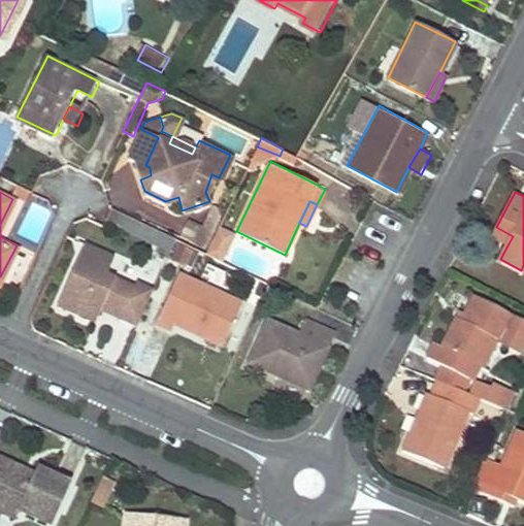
[(176,236),(110,204),(104,217),(162,244),(158,252),(167,257),(176,236)]
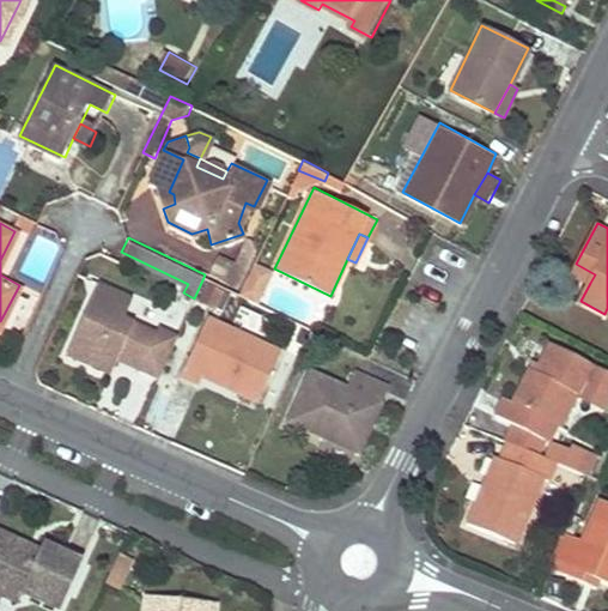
[(269,272),(253,262),(238,291),(256,301),(269,272)]
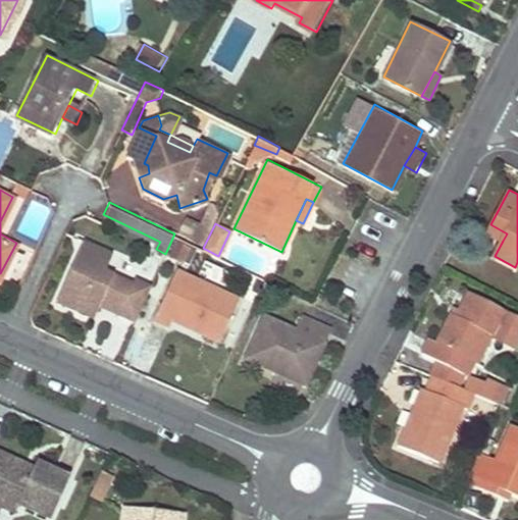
[(507,234),(490,224),(486,232),(503,241),(507,234)]
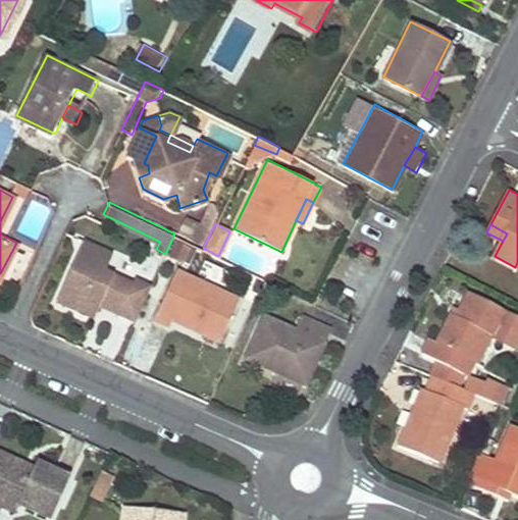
[(105,267),(112,251),(84,239),(59,290),(72,295),(67,307),(92,318),(99,304),(100,299),(121,308),(118,313),(134,320),(150,283),(135,275),(134,280),(105,267)]
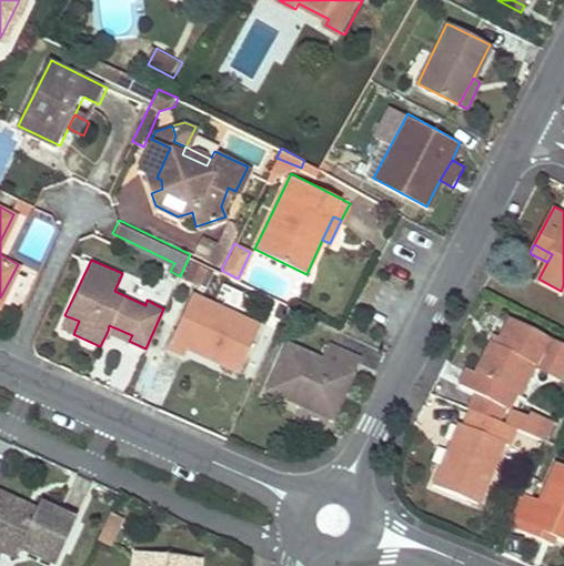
[(184,271),(200,278),(204,266),(190,260),(184,271)]
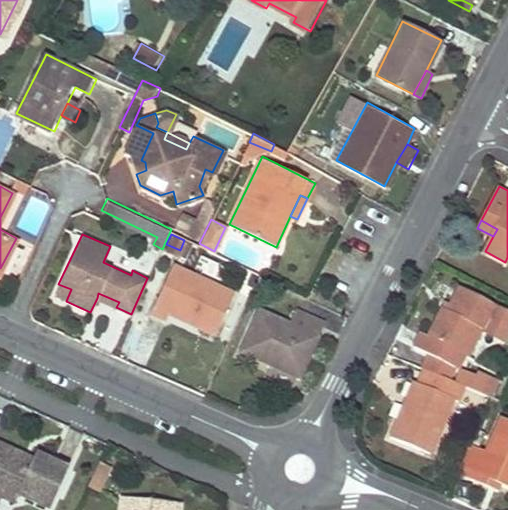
[(217,327),(233,292),(171,263),(150,309),(165,316),(168,310),(192,322),(194,316),(217,327)]
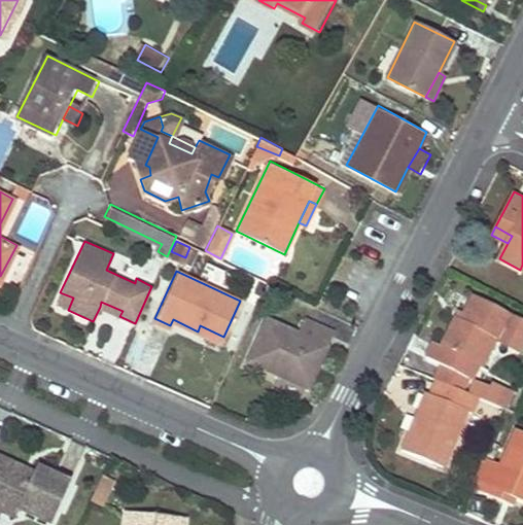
[(73,298),(60,292),(56,305),(68,310),(73,298)]
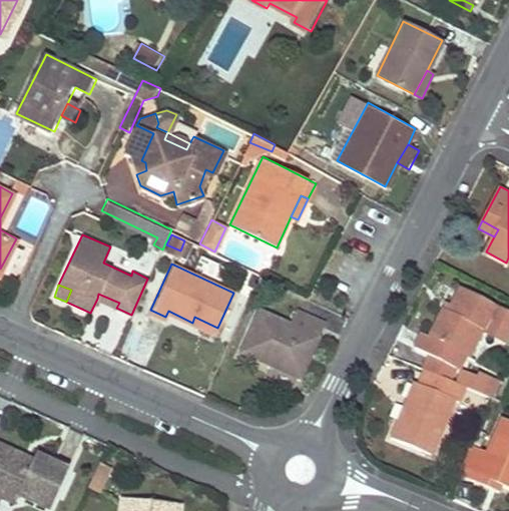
[(501,340),(508,325),(508,315),(458,288),(448,309),(441,306),(427,335),(419,331),(411,346),(425,354),(454,368),(459,353),(474,327),(480,329),(501,340)]
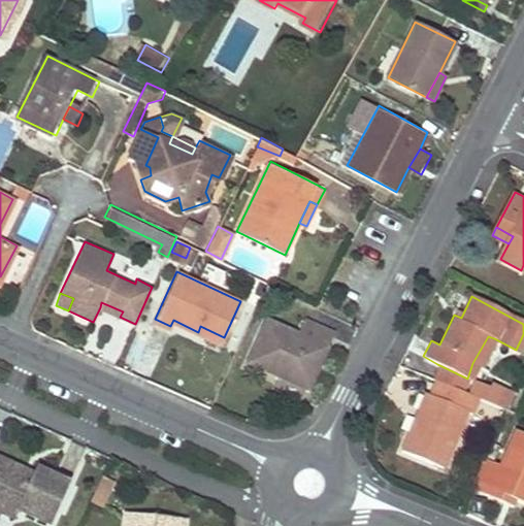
[(123,311),(101,302),(100,307),(120,317),(123,311)]
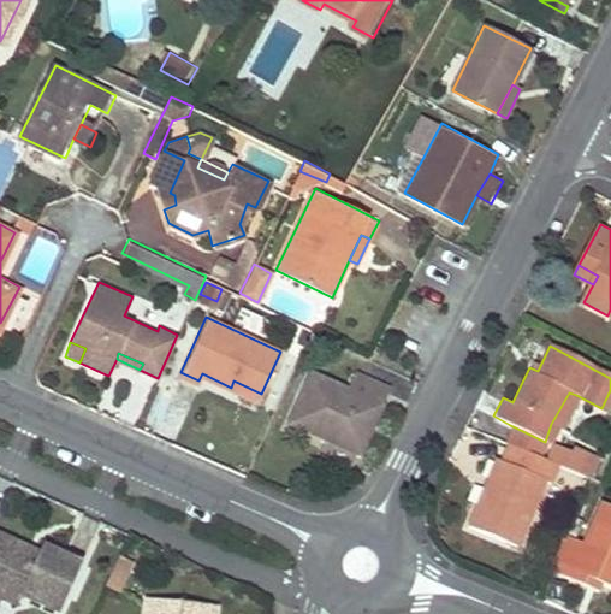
[(350,390),(313,371),(289,420),(360,454),(383,405),(379,402),(387,387),(359,372),(350,390)]
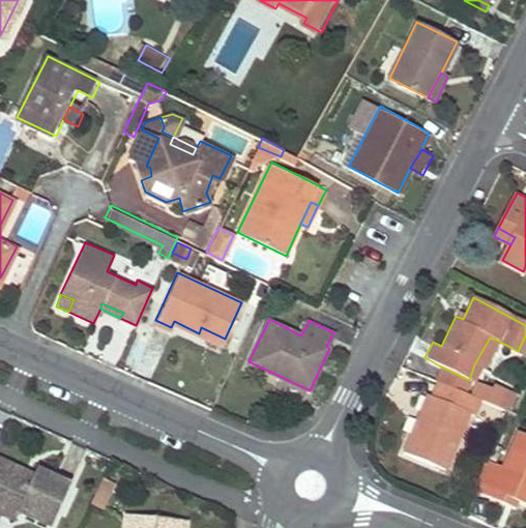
[(225,339),(201,327),(199,333),(222,345),(225,339)]
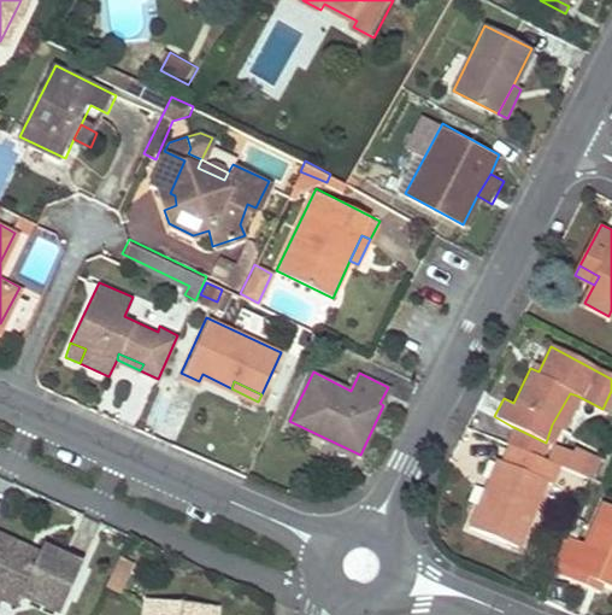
[(559,428),(577,396),(570,393),(552,425),(559,428)]
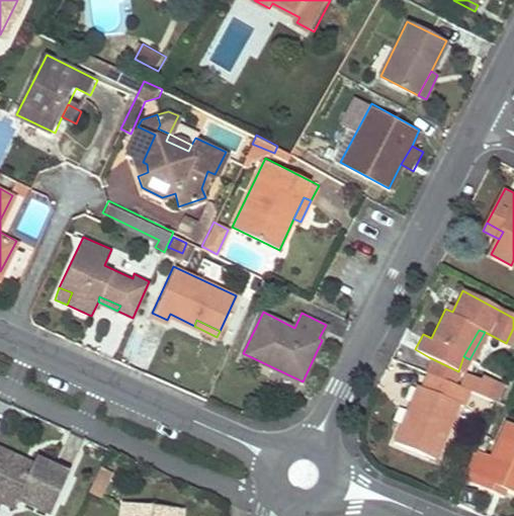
[(429,357),(423,369),(424,369),(451,381),(458,371),(429,357)]
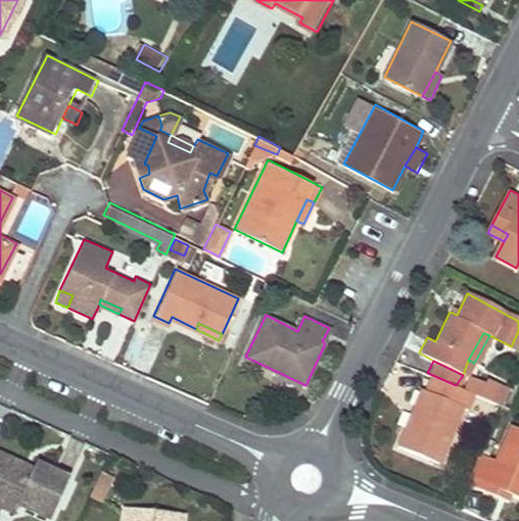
[(411,412),(395,446),(439,465),(471,391),(456,385),(428,373),(420,388),(426,391),(416,415),(411,412)]
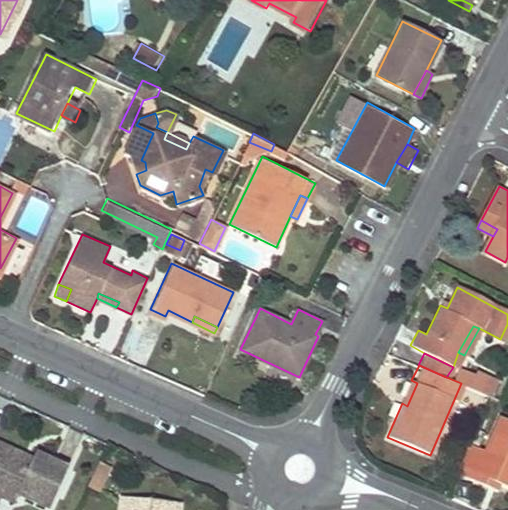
[(484,451),(467,442),(453,472),(497,493),(500,485),(507,488),(507,418),(501,415),(484,451)]
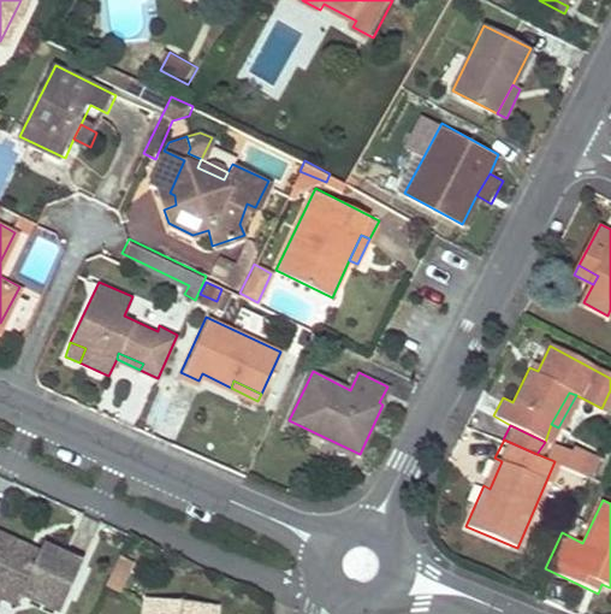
[(59,612),(82,562),(42,544),(40,551),(36,561),(17,553),(21,543),(0,533),(0,596),(17,603),(22,595),(59,612)]
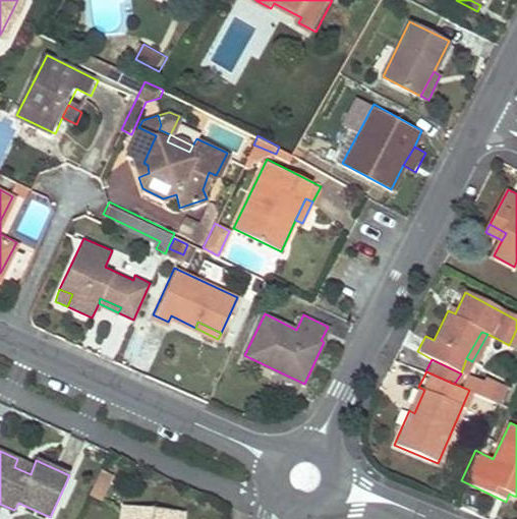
[(17,459),(14,467),(31,474),(34,466),(17,459)]
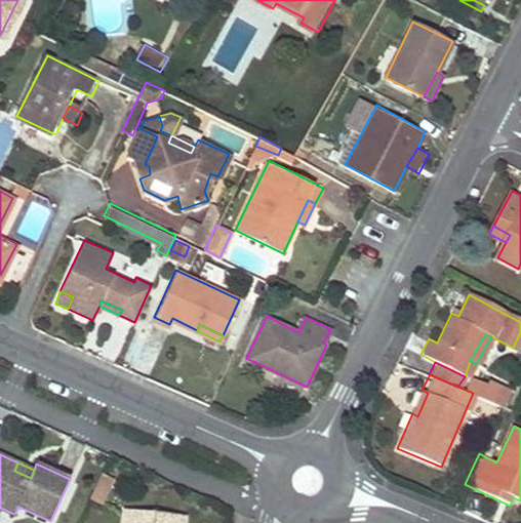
[(117,472),(108,468),(97,489),(107,494),(117,472)]
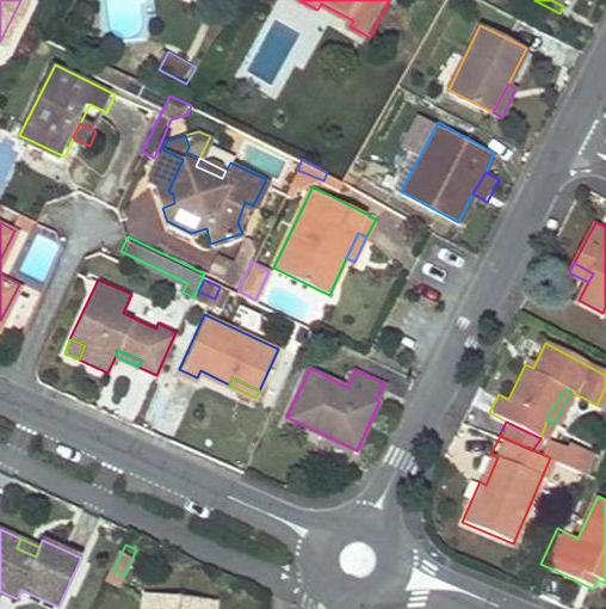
[(218,608),(221,597),(153,590),(150,608),(218,608)]
